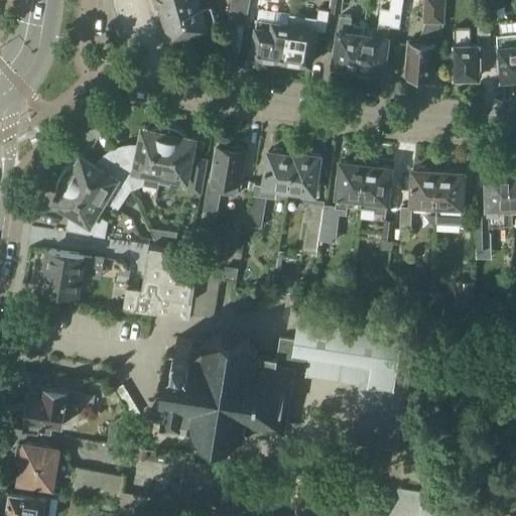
[(198,0),(180,0),(158,7),(167,37),(169,36),(169,38),(217,25),(211,6),(201,9),(198,0)]
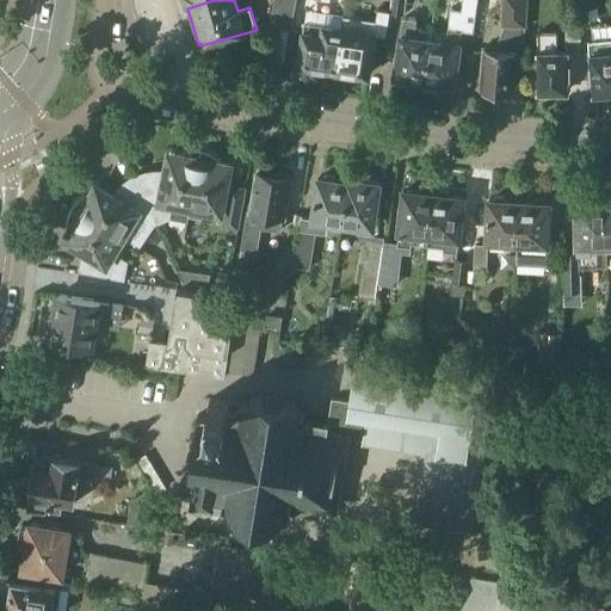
[(284,63),(295,0),(273,0),(269,26),(270,26),(265,61),(284,63)]
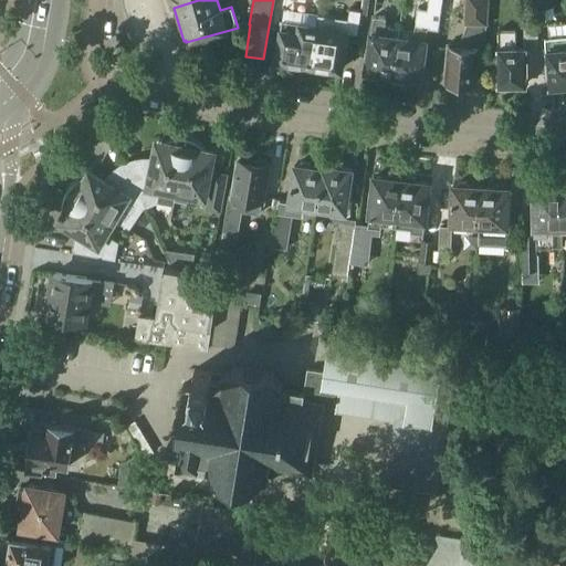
[(362,0),(360,13),(374,14),(375,0),(362,0)]
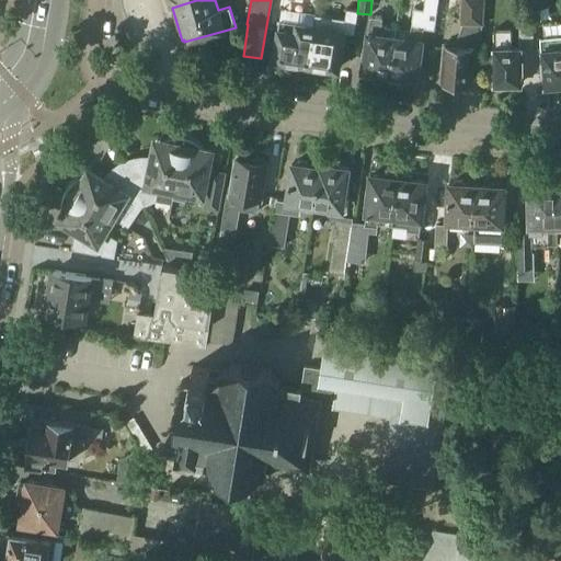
[(480,49),(482,0),(462,0),(461,24),(465,24),(465,29),(456,47),(444,46),(442,81),(469,83),(471,48),(480,49)]
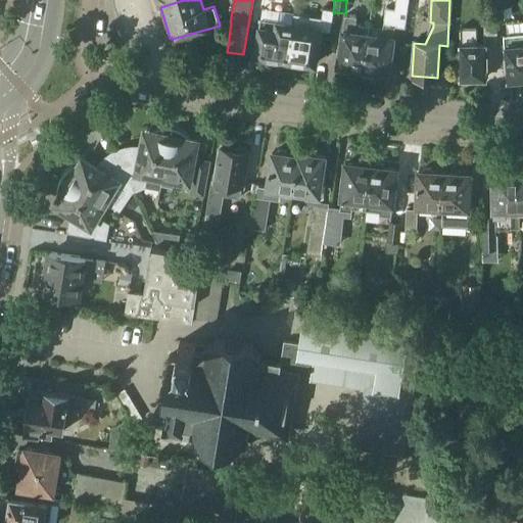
[(330,31),(333,9),(323,8),(321,17),(304,15),(302,26),(292,24),(287,60),(315,64),(320,30),(330,31)]
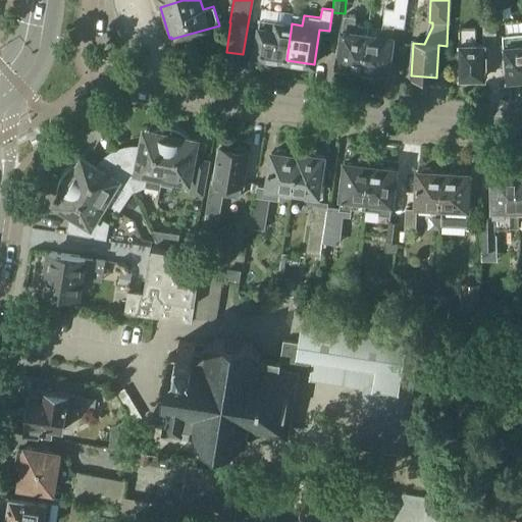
[(482,18),(482,38),(496,38),(496,18),(482,18)]
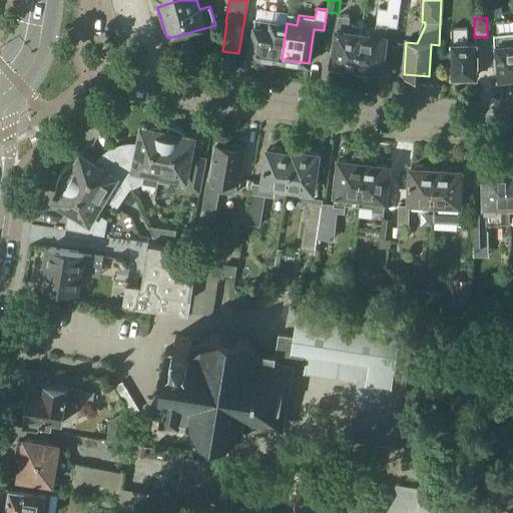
[(359,34),(360,25),(346,24),(346,21),(337,20),(335,31),(334,31),(330,65),(355,68),(359,34)]
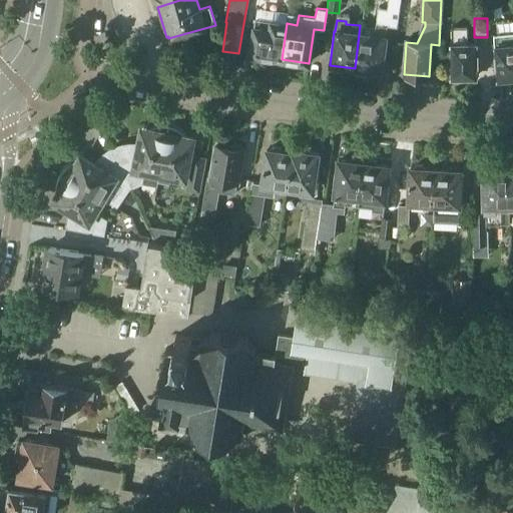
[(282,59),(287,23),(271,21),(270,29),(253,27),(249,55),(282,59)]
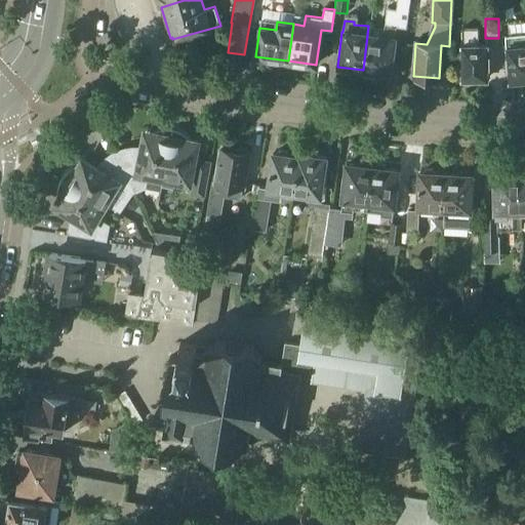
[(392,38),(394,27),(382,25),(382,28),(368,26),(367,35),(363,70),(389,73),(393,38),(392,38)]
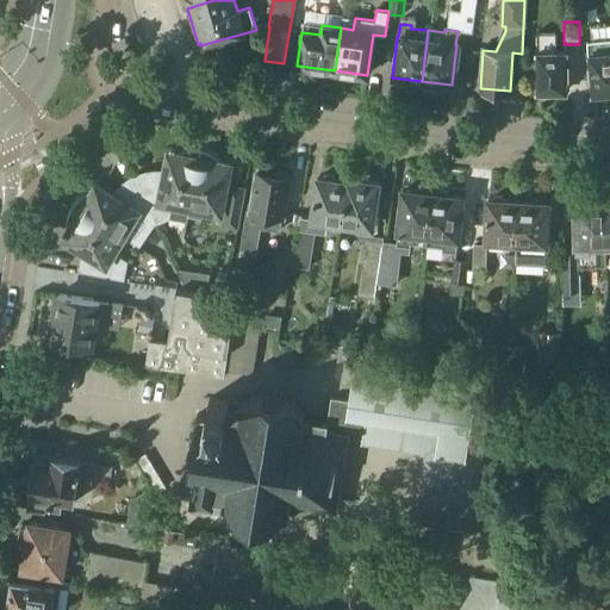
[(566,93),(567,53),(555,53),(555,32),(537,32),(537,53),(537,92),(566,93)]
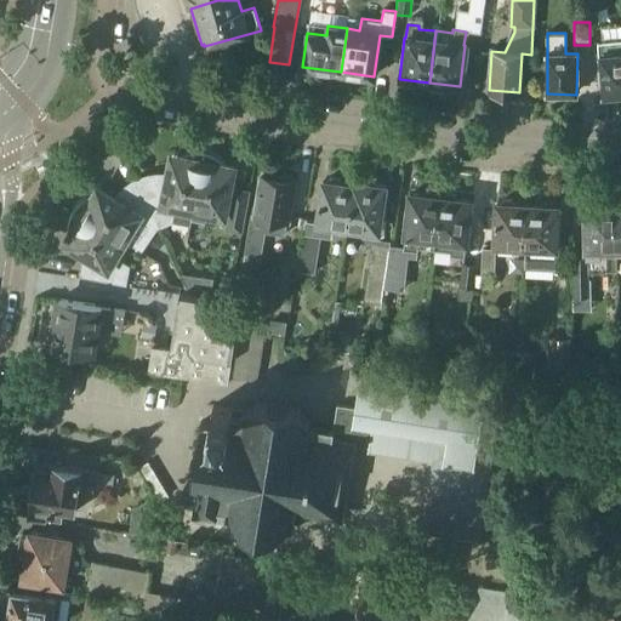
[(603,96),(620,93),(620,40),(609,43),(598,44),(599,56),(603,96)]
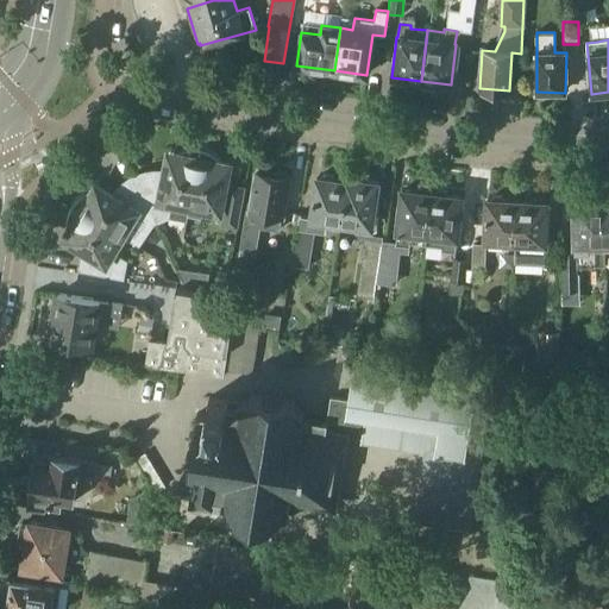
[(137,180),(156,224),(169,218),(171,202),(189,206),(199,149),(192,149),(189,149),(186,149),(181,150),(179,151),(179,154),(180,152),(180,156),(169,154),(164,177),(150,174),(137,180)]
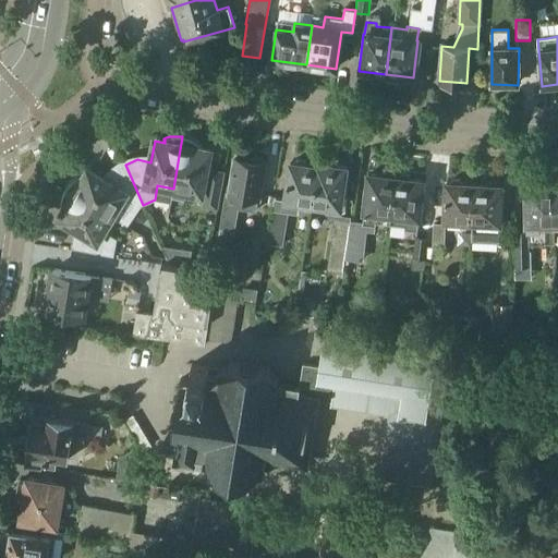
[(182,136),(173,189),(171,199),(198,205),(198,207),(216,210),(223,172),(209,170),(209,172),(205,171),(208,150),(199,149),(199,147),(201,147),(202,146),(197,143),(193,140),(191,138),(186,137),(182,136)]
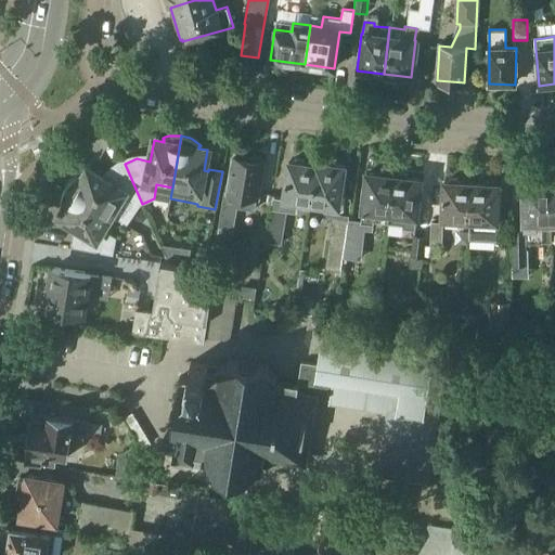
[(236,208),(254,210),(261,163),(234,158),(229,193),(223,193),(222,202),(237,204),(236,208)]
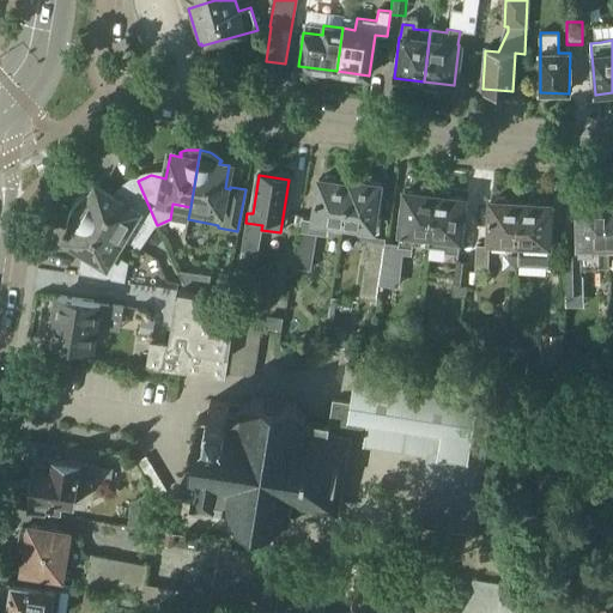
[(343,229),(350,180),(338,177),(337,182),(320,178),(313,220),(328,223),(329,223),(329,226),(343,229)]
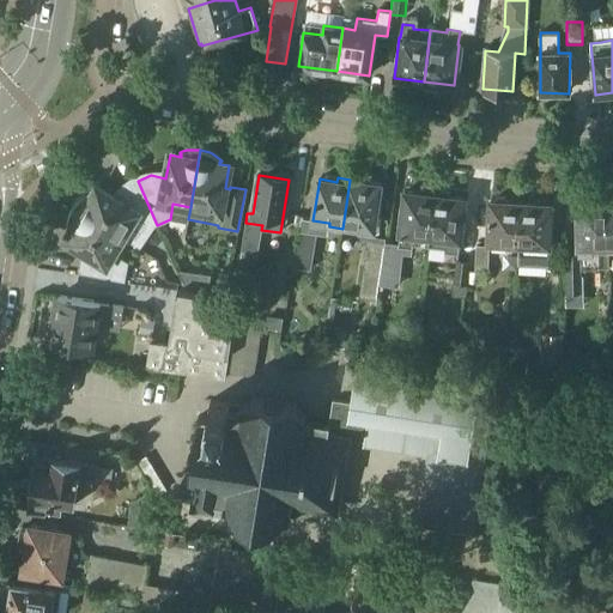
[(350,180),(343,229),(344,225),(359,228),(358,235),(372,236),(381,184),(350,180)]
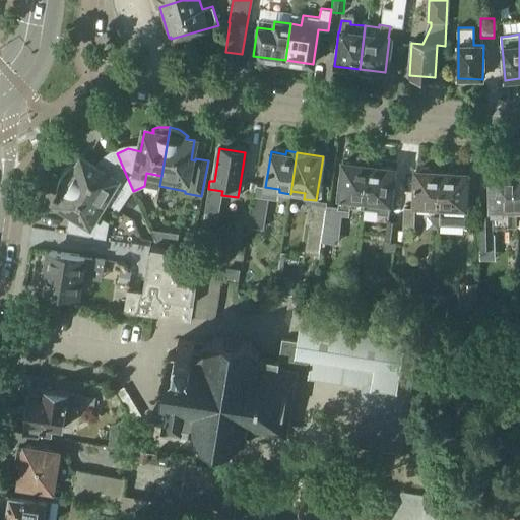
[(60,179),(103,201),(110,187),(123,195),(133,191),(117,153),(105,158),(99,170),(81,159),(77,167),(75,166),(75,165),(75,164),(71,166),(67,169),(65,171),(62,175),(60,178),(60,179)]
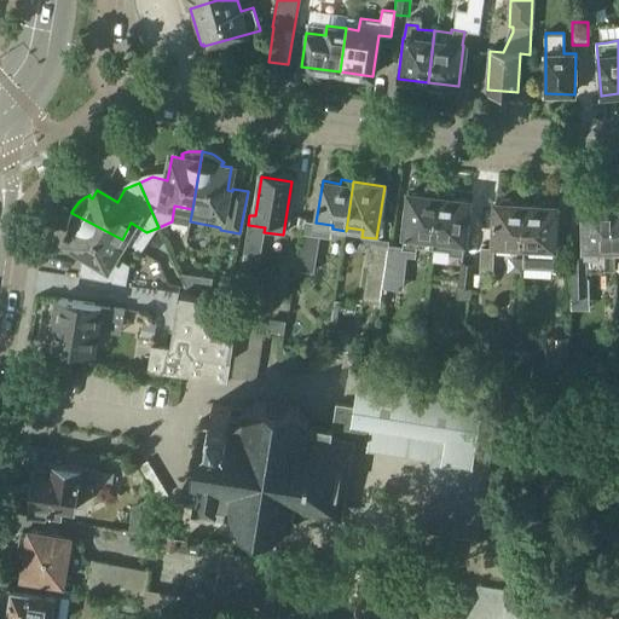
[(432,249),(434,238),(439,197),(408,194),(403,235),(401,249),(416,252),(416,247),(432,249)]
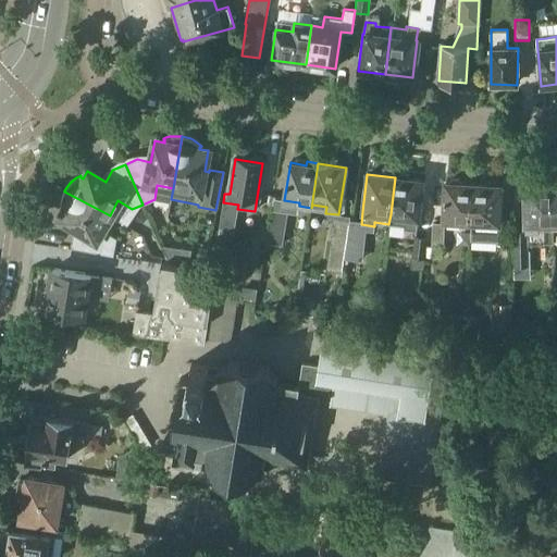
[(416,231),(417,218),(422,181),(395,177),(391,214),(388,224),(404,225),(404,230),(416,231)]
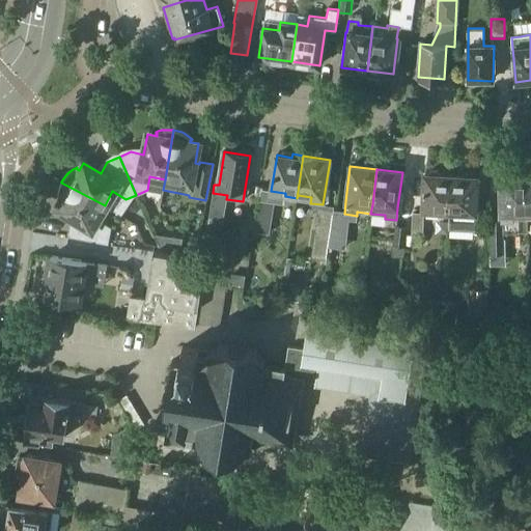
[(448,216),(451,176),(424,174),(422,210),(439,211),(438,215),(448,216)]
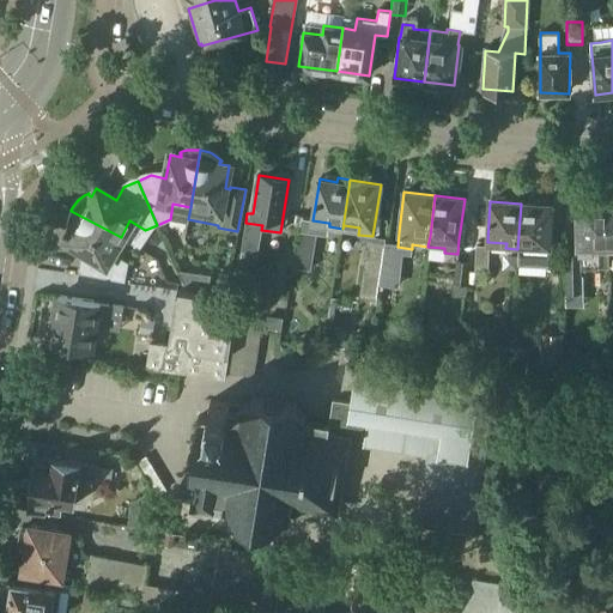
[(548,260),(550,246),(552,205),(521,204),(517,249),(528,249),(527,259),(548,260)]
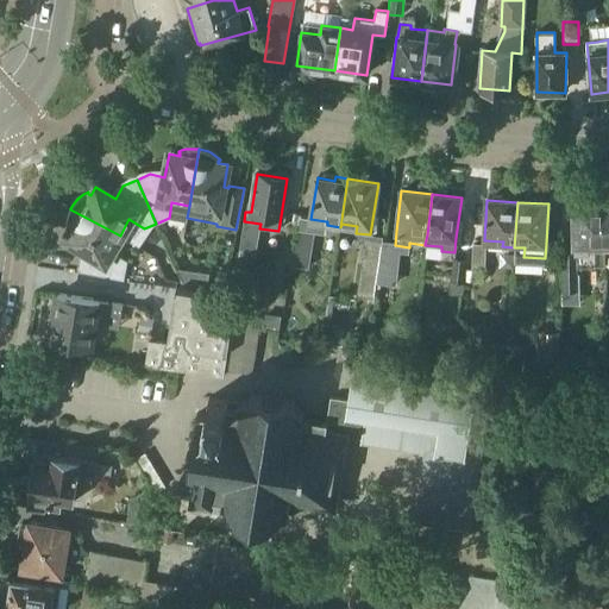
[(576,205),(577,251),(560,252),(560,284),(577,284),(577,268),(604,267),(604,251),(603,251),(603,203),(576,205)]
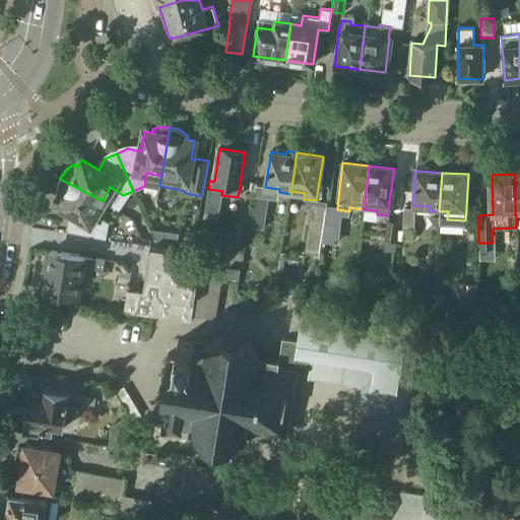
[(67,231),(106,239),(109,223),(95,215),(103,201),(60,179),(59,181),(57,185),(57,190),(57,193),(57,195),(58,195),(58,194),(60,195),(55,203),(79,217),(77,220),(69,219),(67,231)]
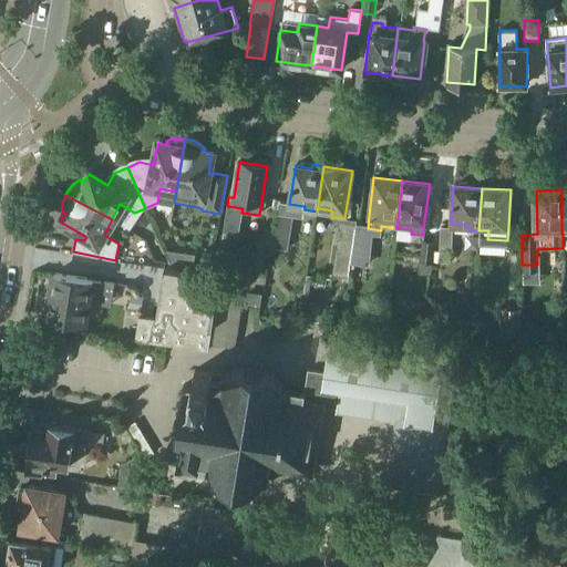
[(303,206),(289,204),(279,202),(277,213),(302,217),(303,206)]
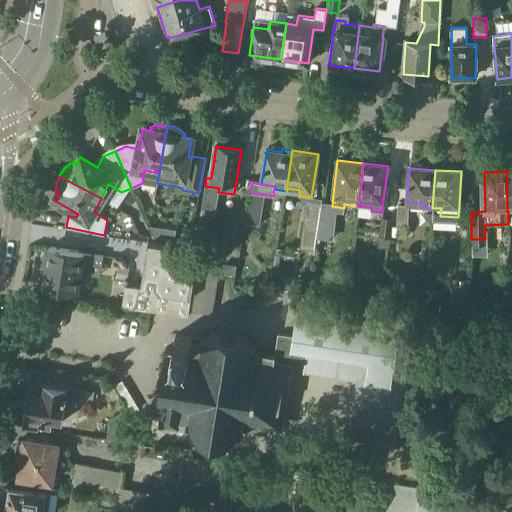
[(201,210),(215,212),(218,192),(219,188),(205,186),(201,210)]
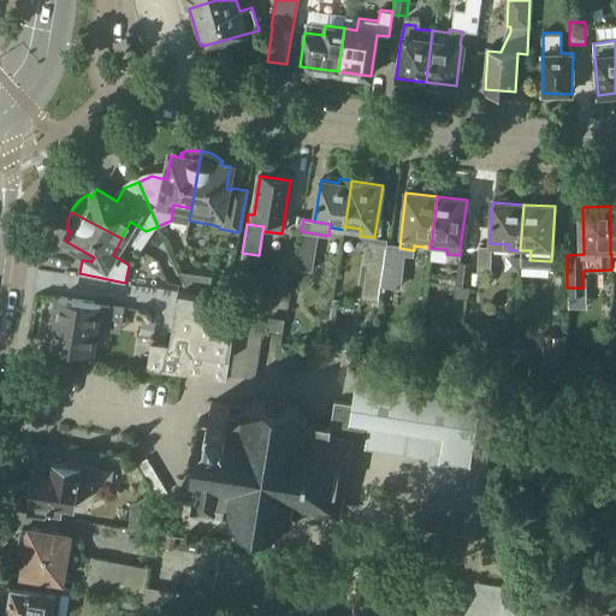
[(312,272),(318,235),(300,231),(294,268),(312,272)]
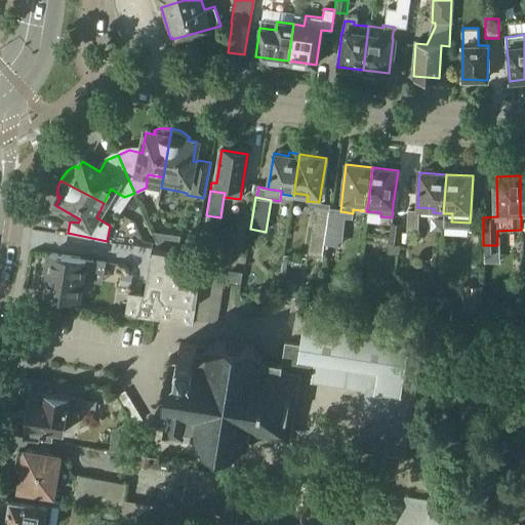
[(329,210),(315,208),(310,253),(323,254),(329,210)]
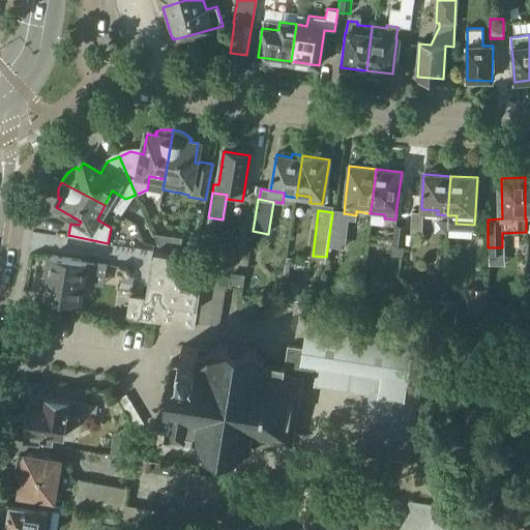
[(421,236),(423,213),(412,212),(410,236),(421,236)]
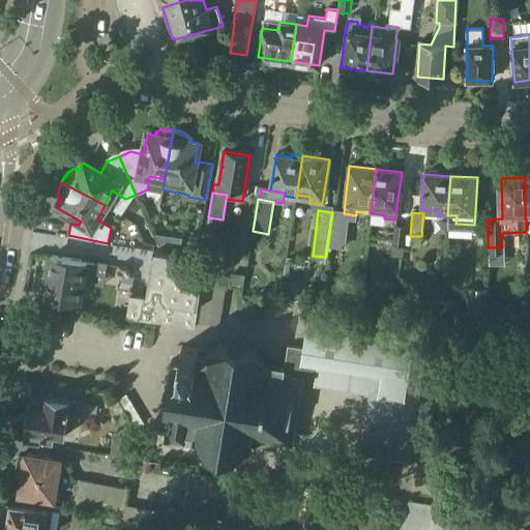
[(391,245),(404,247),(406,227),(394,225),(391,245)]
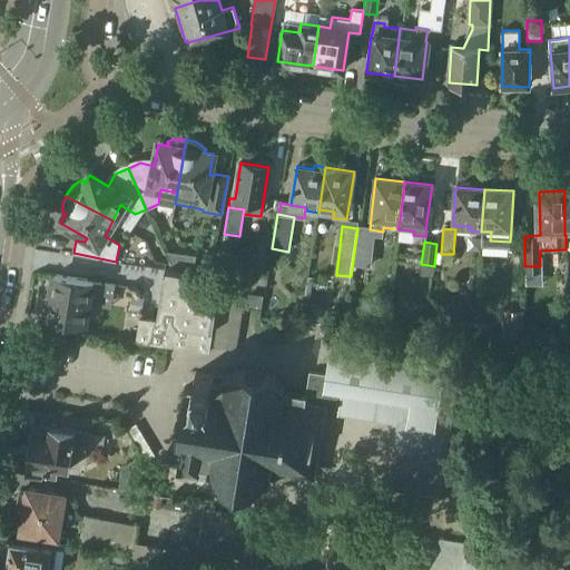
[(213,267),(214,256),(203,255),(202,266),(213,267)]
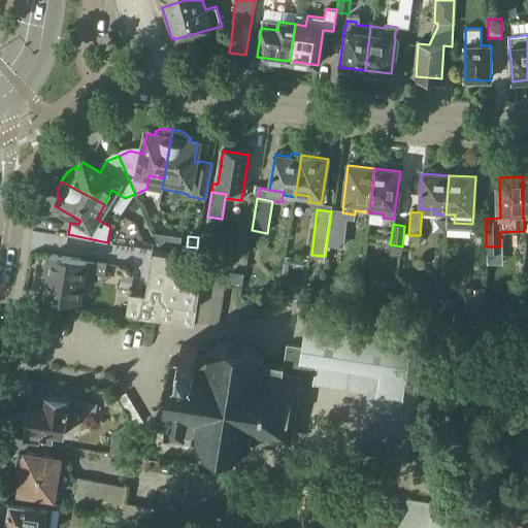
[(402,246),(390,244),(389,255),(400,256),(402,246)]
